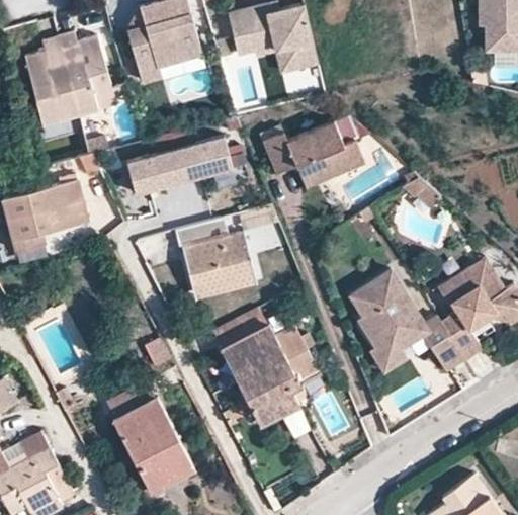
[(141,82),(160,77),(158,65),(200,53),(185,0),(154,0),(155,1),(139,6),(141,16),(134,28),(124,30),(141,82)]
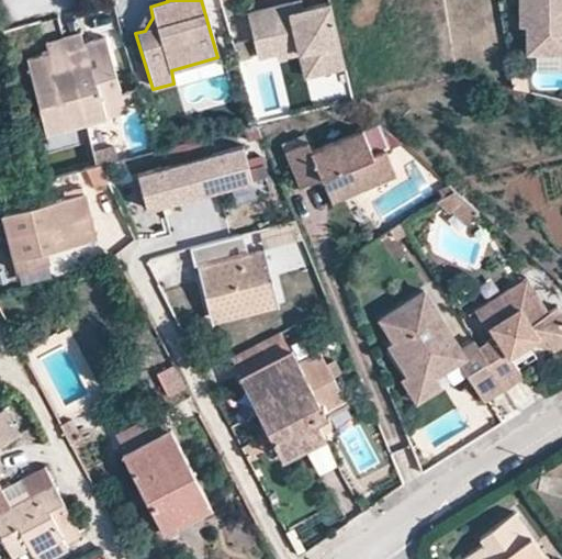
[(561,0),(517,0),(518,26),(525,26),(525,54),(561,54),(561,0)]
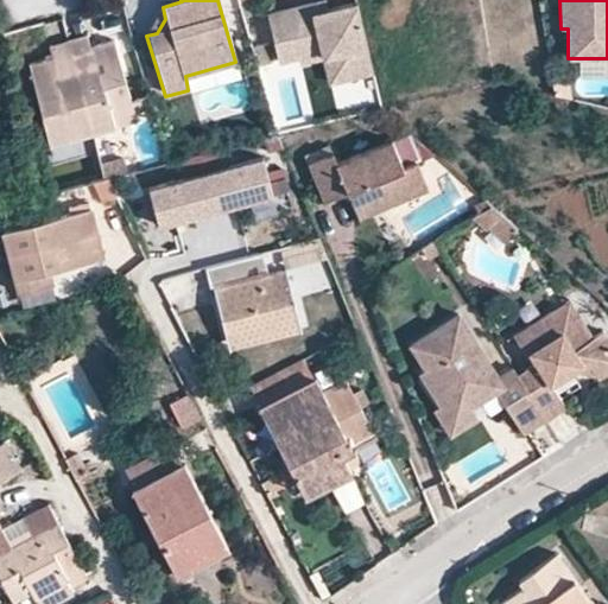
[(371,68),(356,5),(315,13),(312,5),(267,16),(278,62),(298,58),(299,64),(324,57),(343,53),(347,74),(371,68)]
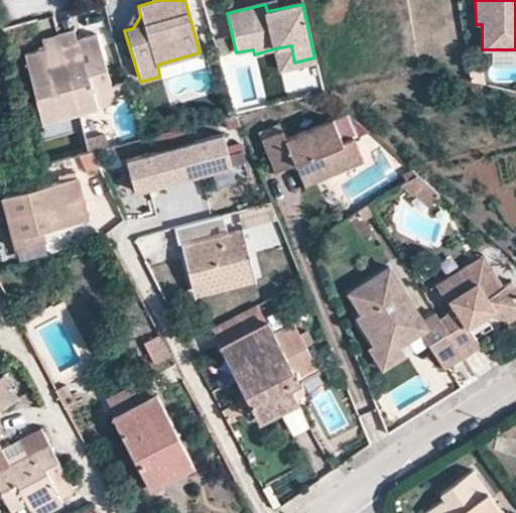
[(138,6),(124,30),(133,28),(140,16),(138,6)]
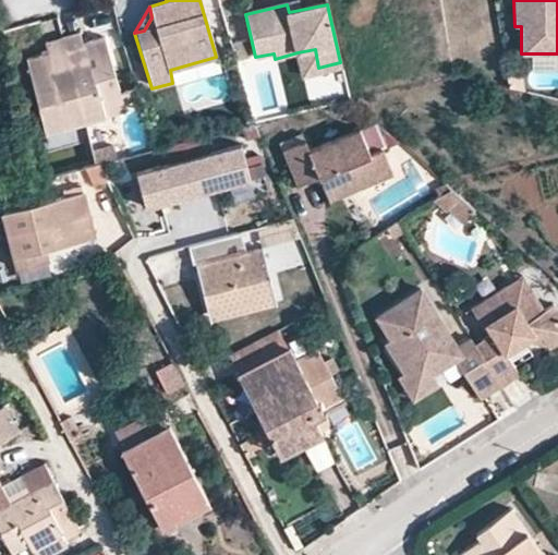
[(87,124),(126,116),(106,43),(86,48),(82,37),(64,41),(49,47),(52,58),(32,64),(50,134),(87,124)]
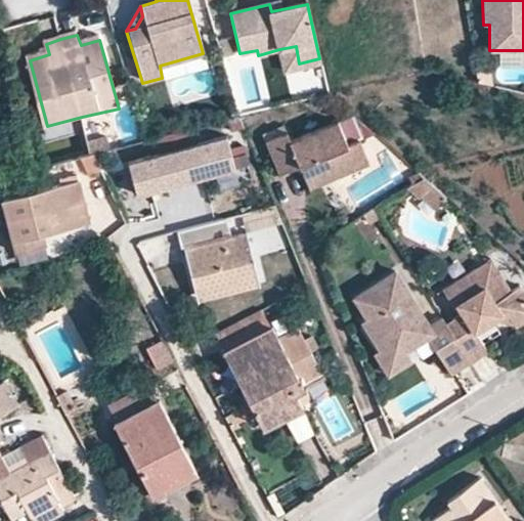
[(296,46),(279,49),(284,67),(299,63),(296,46)]
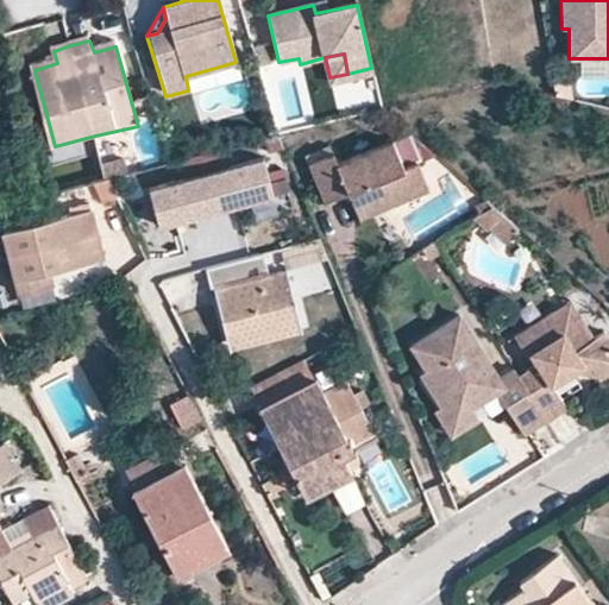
[(45,133),(31,136),(35,147),(48,145),(45,133)]
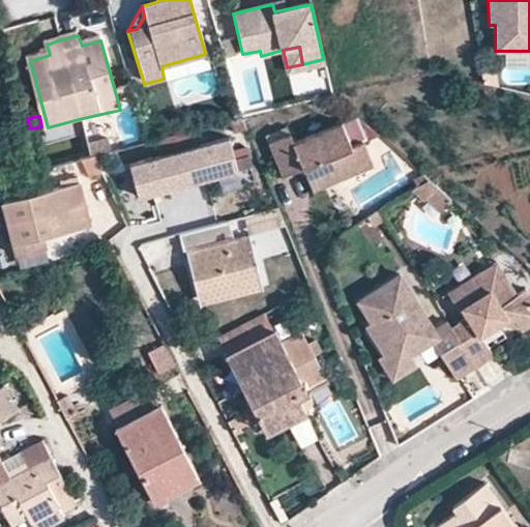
[(353,149),(344,126),(296,145),(292,136),(269,145),(284,179),(304,171),(314,194),(375,169),(364,145),(353,149)]
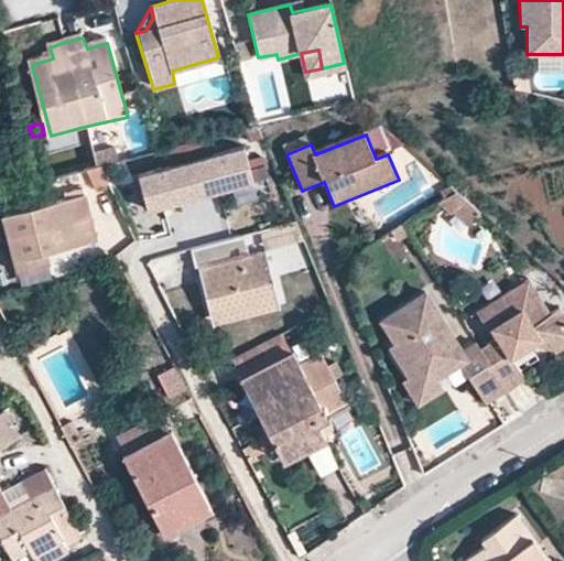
[(247,152),(141,181),(150,215),(257,186),(247,152)]
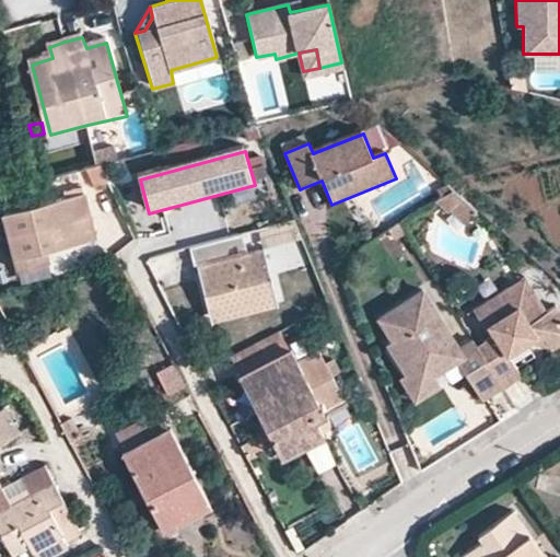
[(84,199),(80,182),(54,188),(58,206),(84,199)]
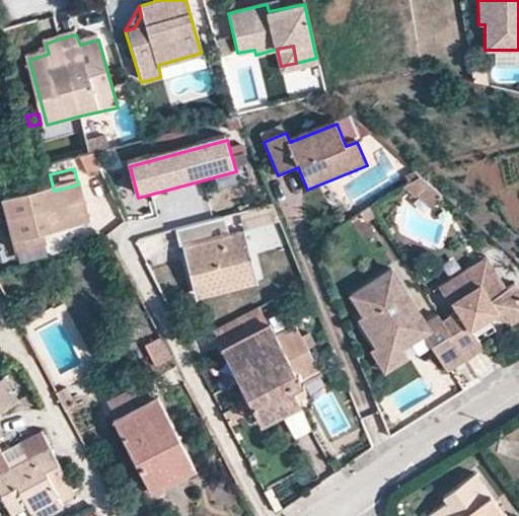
[(107,201),(100,173),(84,177),(91,205),(107,201)]
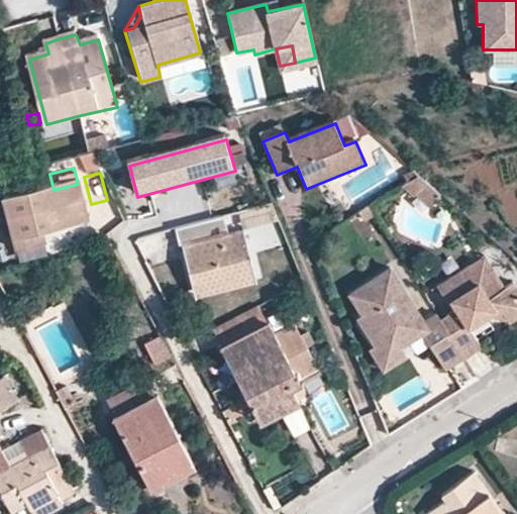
[(432,185),(420,174),(407,182),(409,186),(422,197),(423,195),(432,185)]
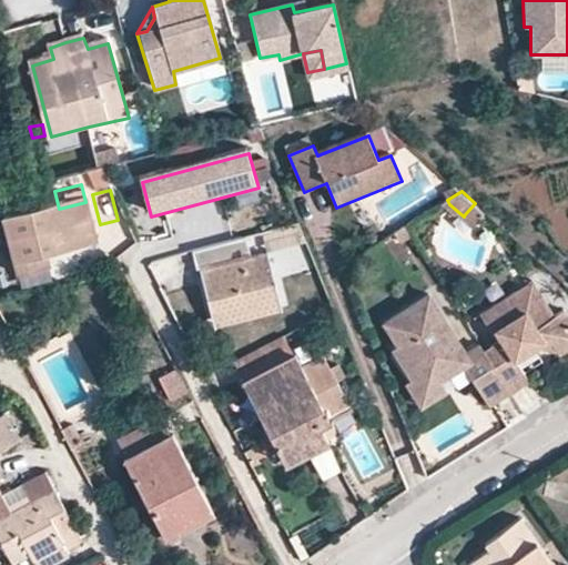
[(7,222),(18,266),(48,260),(97,246),(85,202),(59,209),(7,222)]
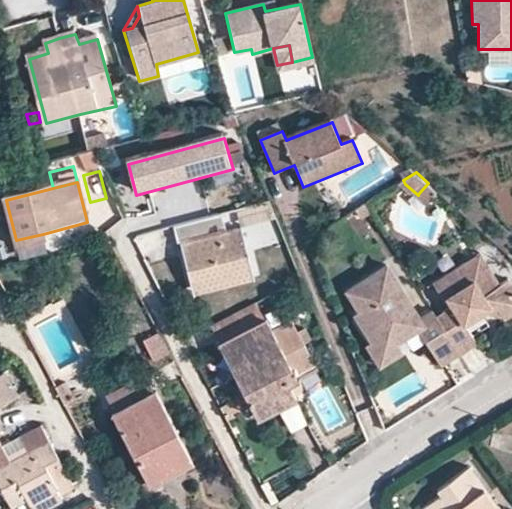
[(443,195),(428,183),(419,193),(433,206),(443,195)]
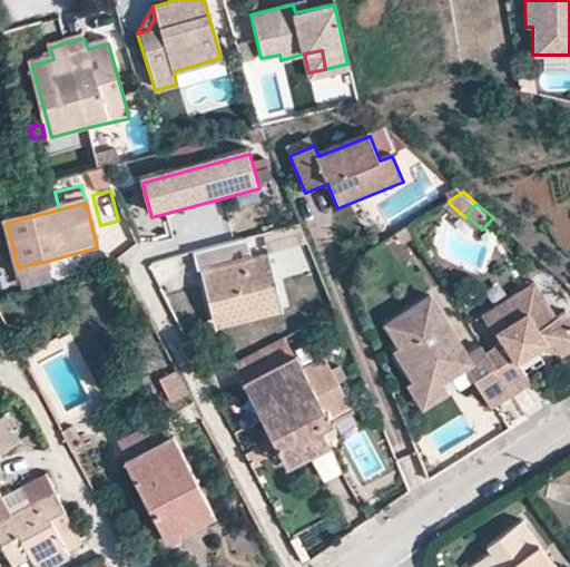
[(266,232),(272,252),(306,244),(297,224),(266,232)]
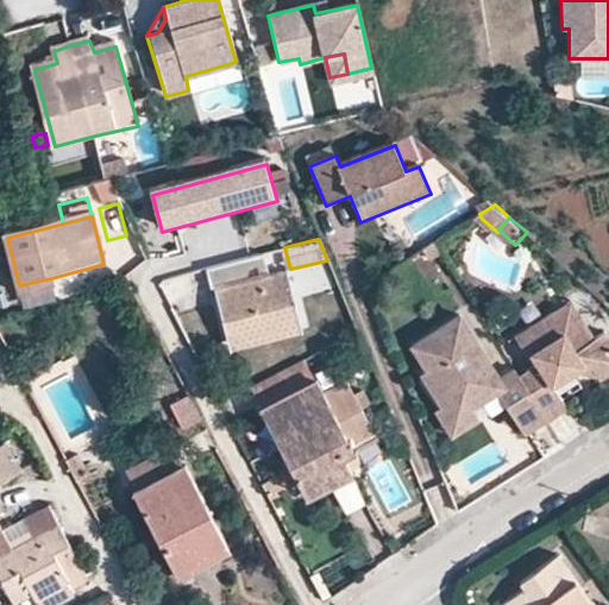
[(215,290),(267,278),(261,254),(206,270),(211,289),(214,288),(215,290)]
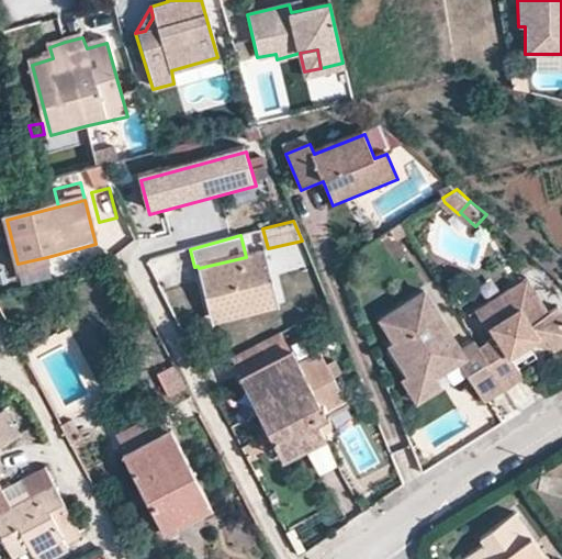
[(278,274),(306,270),(303,247),(276,250),(278,274)]
